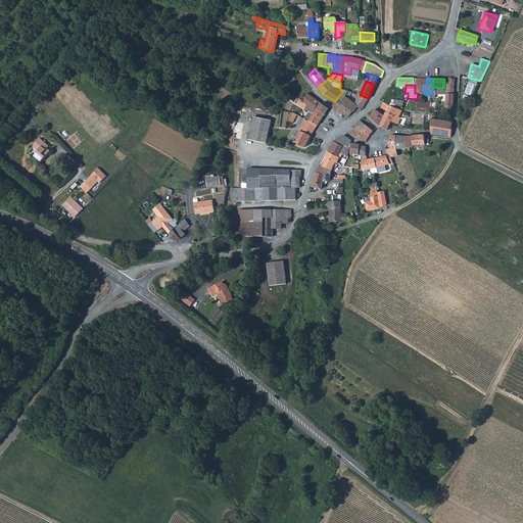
[(424,85),(421,85),(415,85),(415,93),(418,93),(424,94),(424,85)]
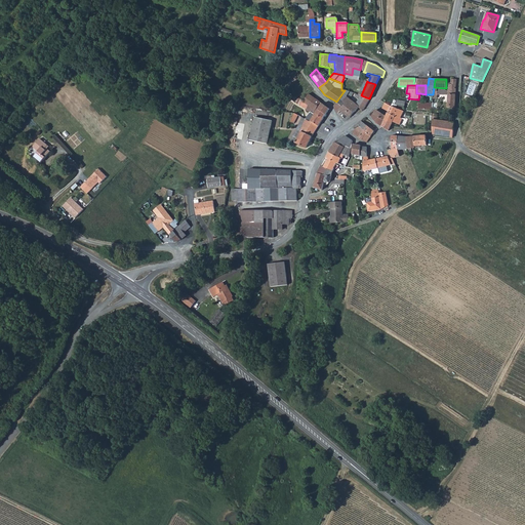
[(345,90),(336,102),(334,105),(334,111),(337,113),(345,104),(342,102),(346,96),(349,91),(345,90)]
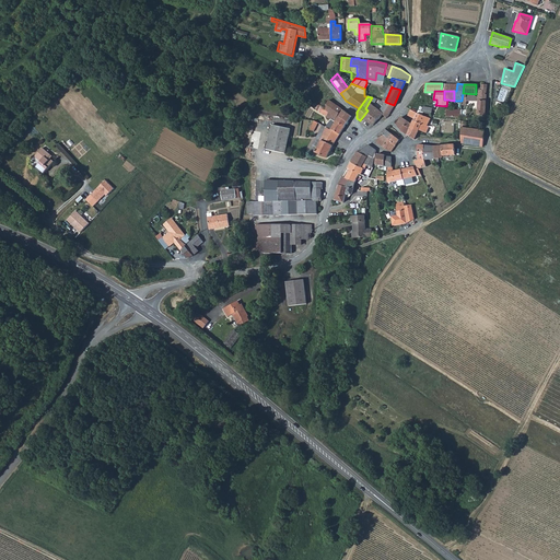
[(328,98),(324,107),(323,108),(328,112),(334,102),(331,101),(328,98)]
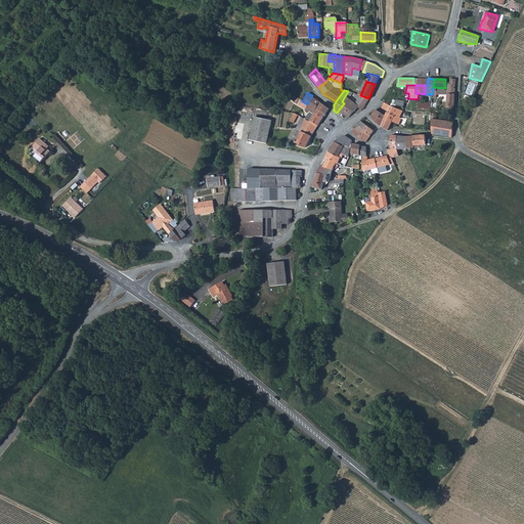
[(329,106),(312,95),(307,104),(305,107),(307,110),(310,112),(321,118),(329,106)]
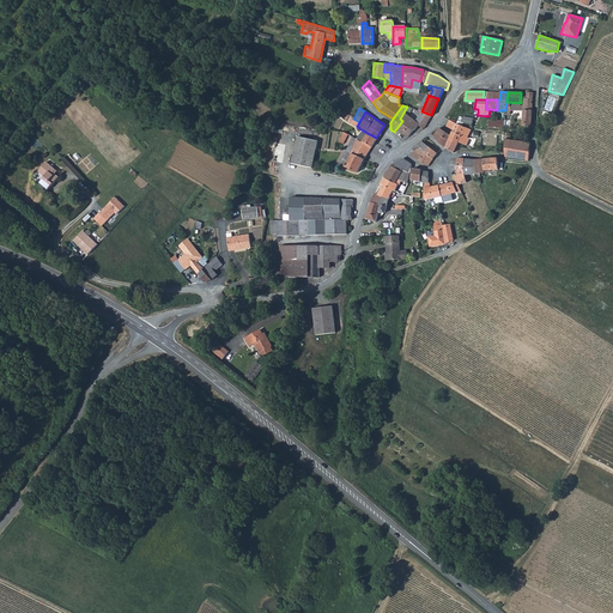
[(414,120),(404,113),(400,119),(402,121),(394,132),(396,134),(399,131),(407,137),(413,129),(414,129),(418,125),(423,128),(431,115),(422,111),(420,111),(414,120)]
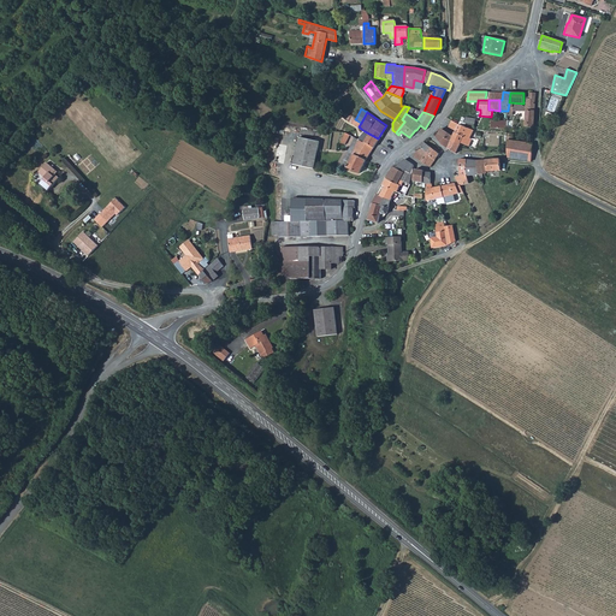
[(450,120),(448,126),(455,131),(458,124),(450,120)]
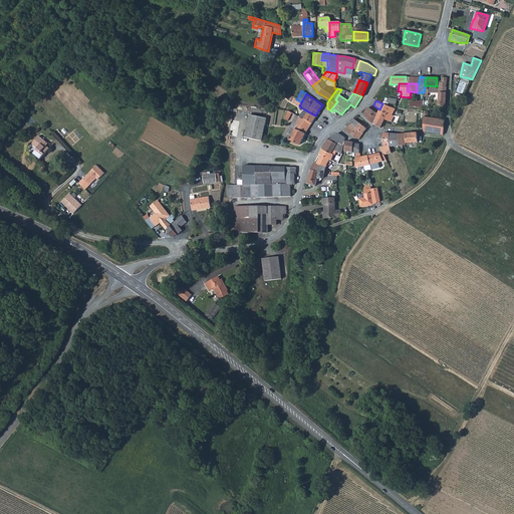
[(377,113),(375,117),(383,120),(383,118),(391,121),(394,116),(392,115),(395,108),(382,103),(379,109),(377,113)]
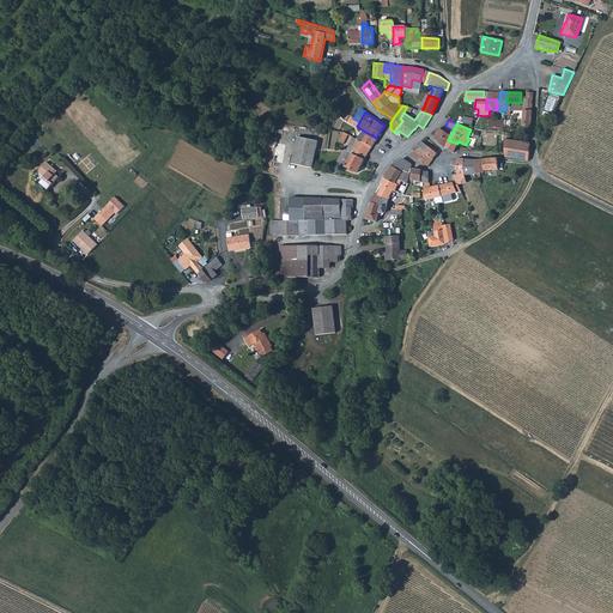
[(438,127),(435,133),(448,140),(450,135),(438,127)]
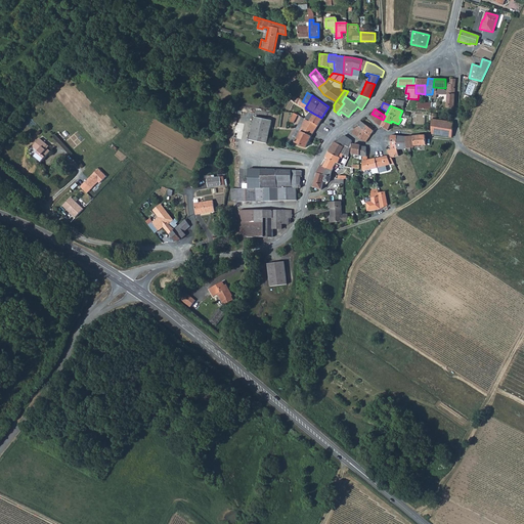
[(317,125),(321,118),(310,112),(308,116),(306,115),(305,117),(309,120),(317,125)]
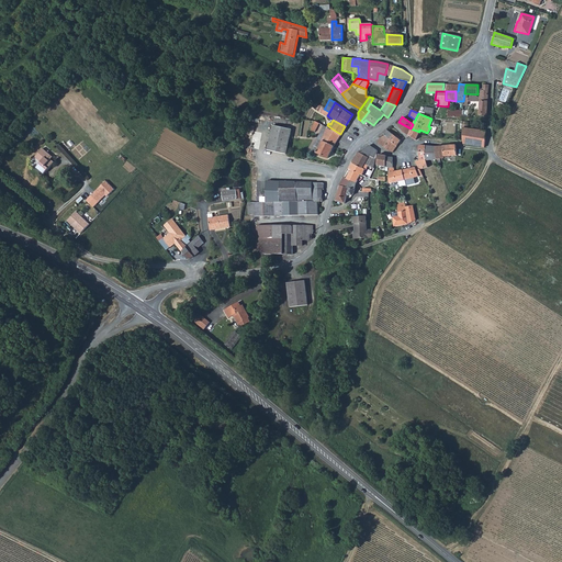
[(408,135),(411,128),(398,122),(396,124),(403,130),(402,131),(408,135)]
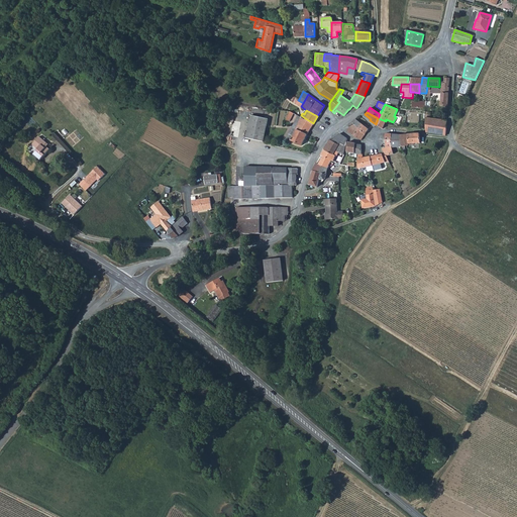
[(299,119),(300,116),(297,115),(286,137),(301,145),(307,134),(296,128),(299,119)]
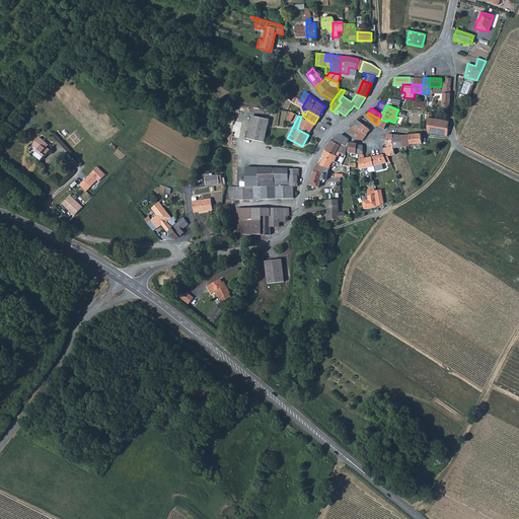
[(247,140),(257,142),(265,143),(270,121),(252,117),(247,140)]
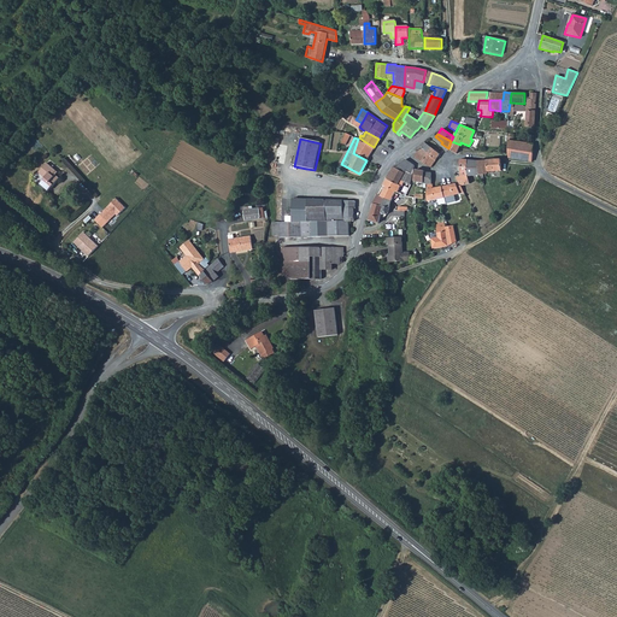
[(374,147),(364,141),(363,141),(358,139),(357,142),(362,145),(359,148),(370,154),(374,147)]
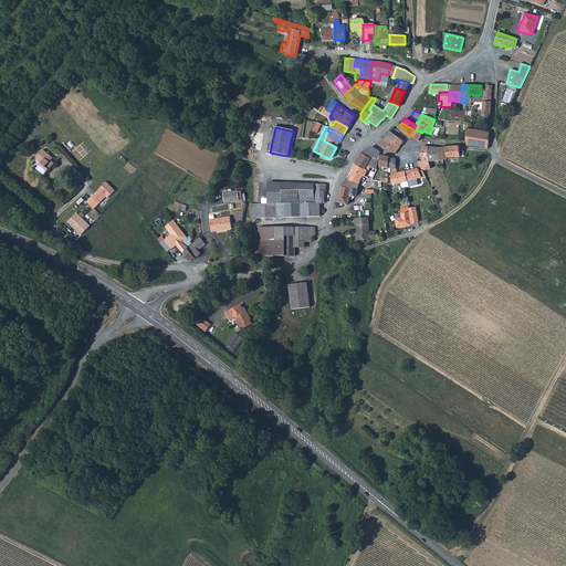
[(489,139),(490,130),(465,127),(467,136),(489,139)]
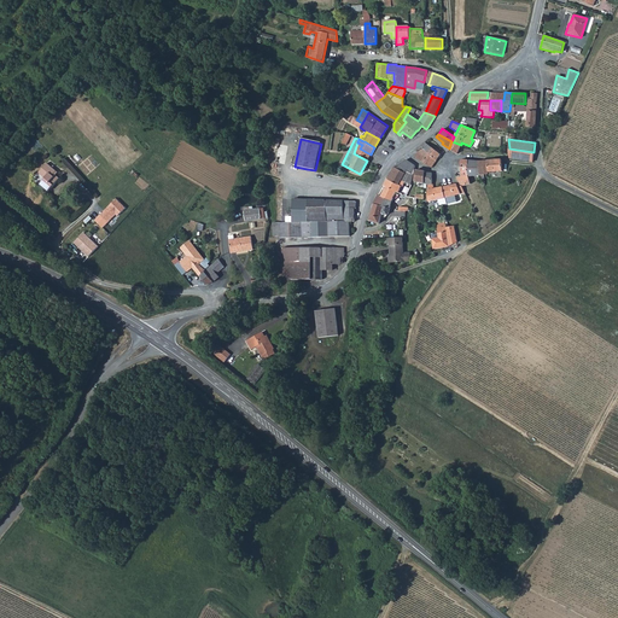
[(459,149),(461,145),(452,141),(449,149),(456,153),(459,149)]
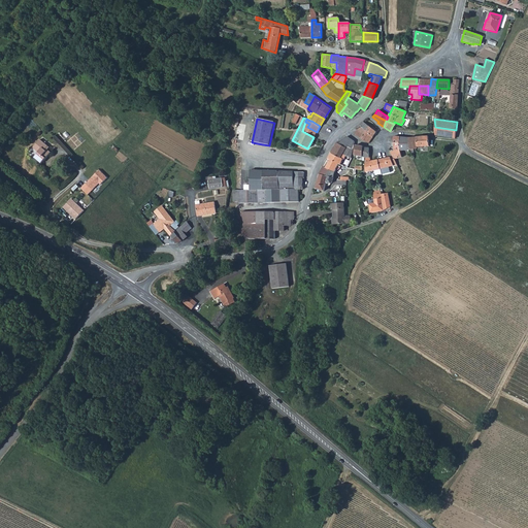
[(307,127),(309,124),(305,122),(302,131),(314,137),(317,132),(307,127)]
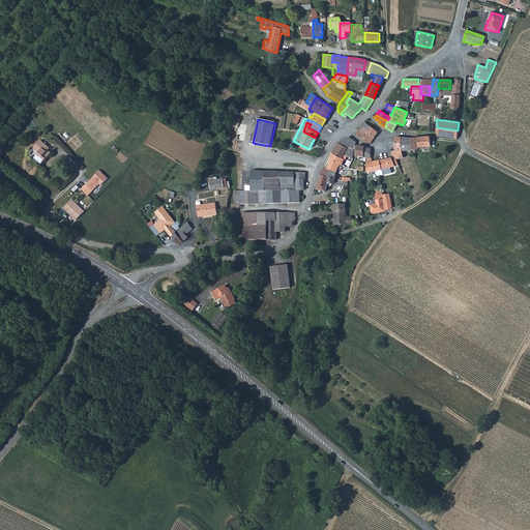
[(367,130),(364,134),(361,138),(370,143),(377,131),(370,126),(367,130)]
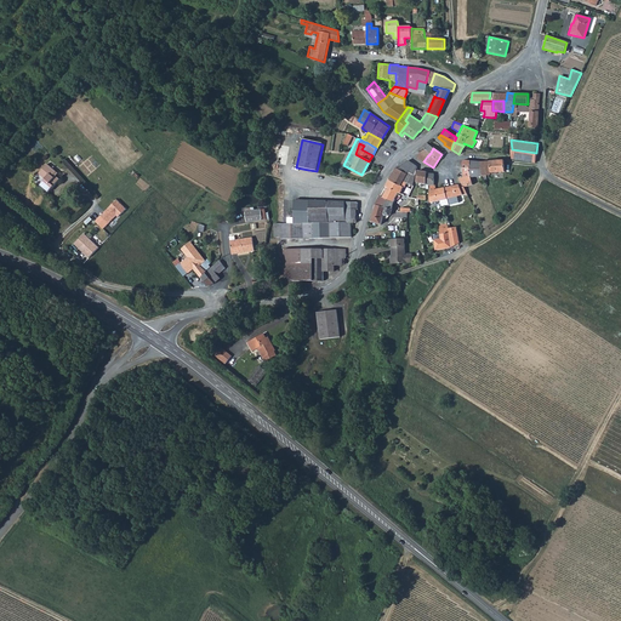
[(512,157),(512,159),(535,163),(536,153),(512,149),(512,153),(512,157)]
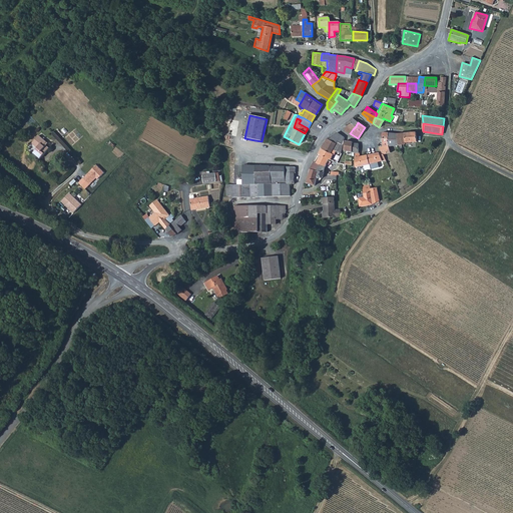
[(350,133),(353,129),(347,125),(344,129),(350,133)]
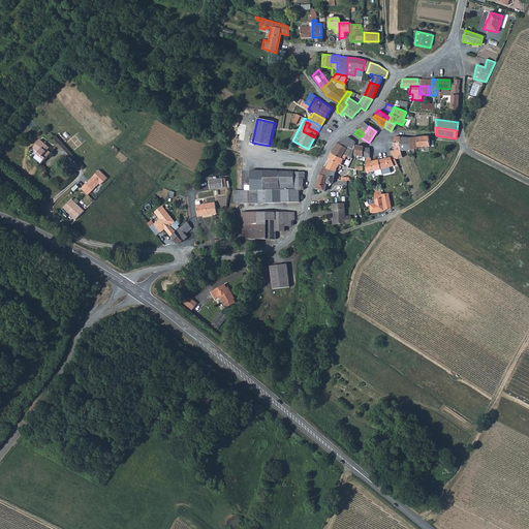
[(347,146),(351,138),(347,136),(340,143),(339,144),(346,148),(347,146)]
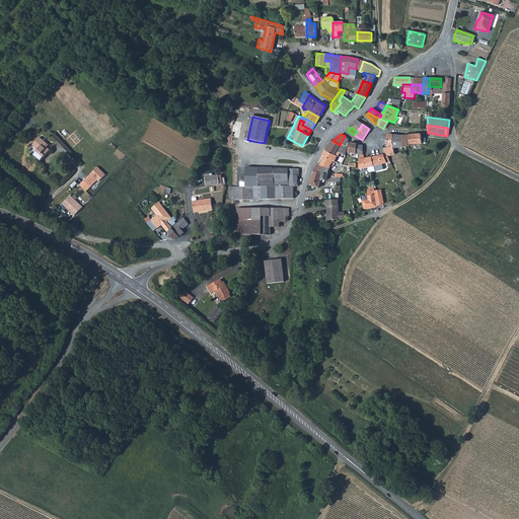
[(422,143),(421,134),(415,134),(409,135),(410,144),(422,143)]
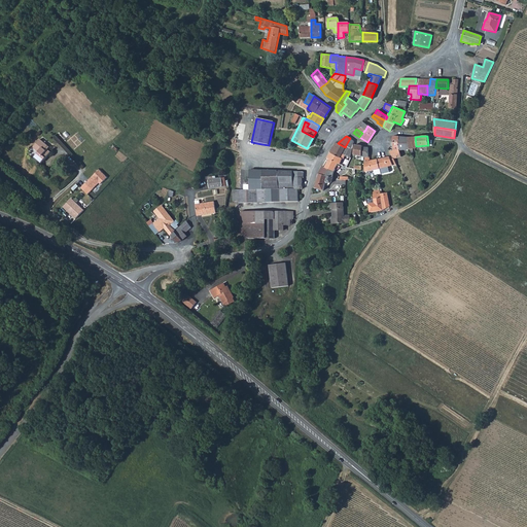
[(34,156),(41,163),(50,151),(47,148),(46,147),(48,145),(40,138),(33,146),(38,151),(34,156)]
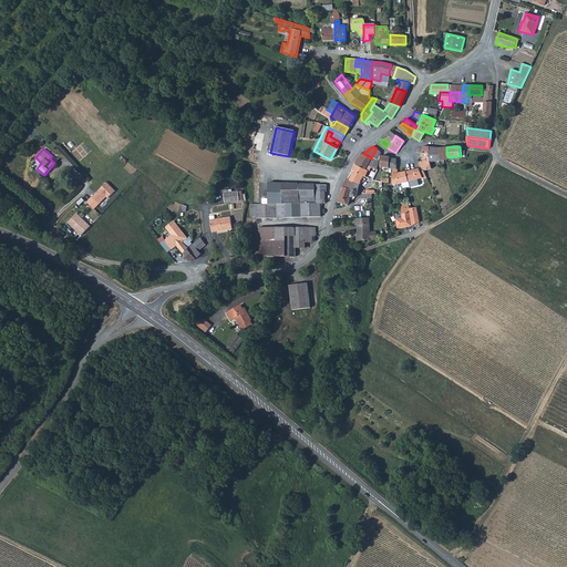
[(379,158),(372,156),(371,158),(363,154),(361,153),(356,164),(366,169),(369,165),(375,168),(379,158)]
